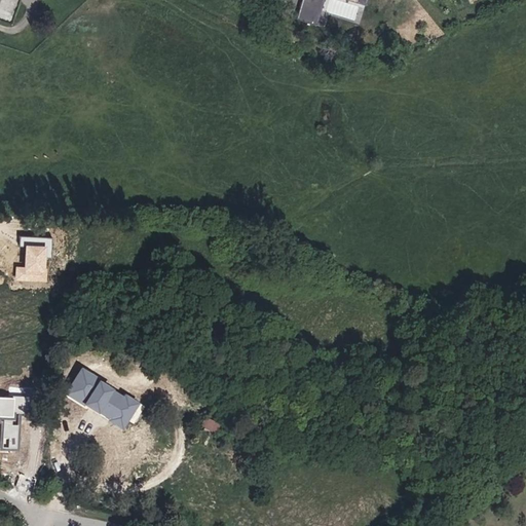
[(0,0),(0,22),(12,27),(21,0),(0,0)]
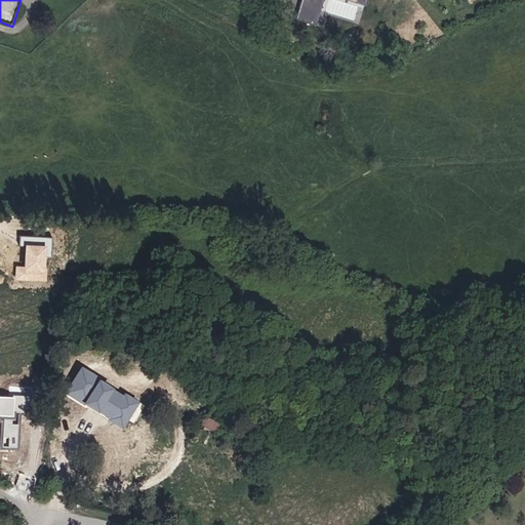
[(301,0),(297,21),(320,27),(327,0),(352,0),(365,4),(366,0),(301,0)]
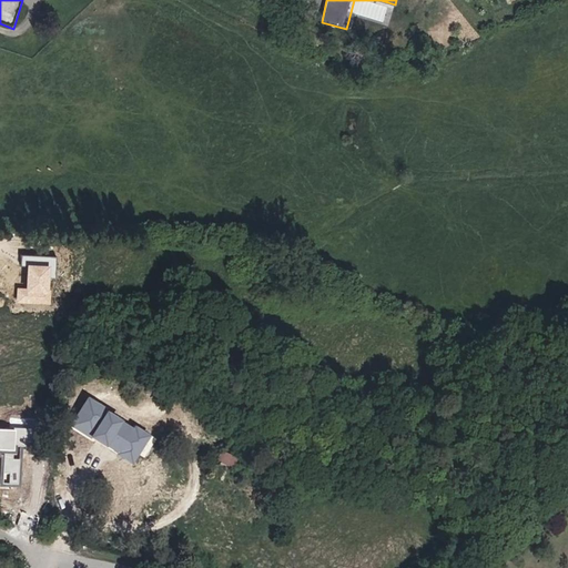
[(18,288),(17,303),(51,305),(52,279),(54,279),(56,257),(22,255),(22,266),(28,266),(27,288),(18,288)]
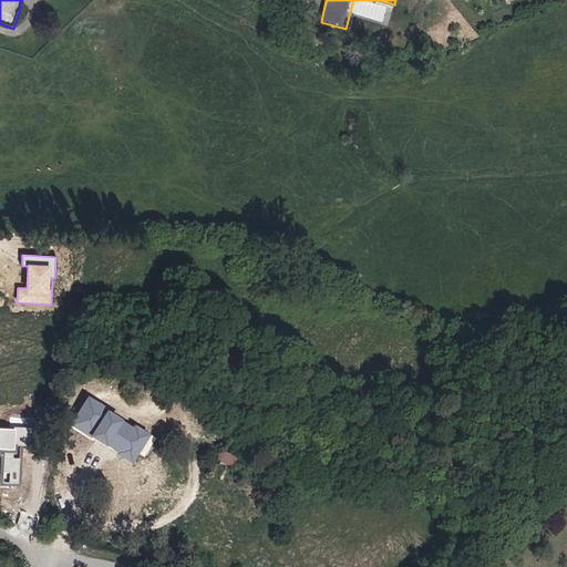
[(156,437),(89,398),(71,426),(140,467),(156,437)]
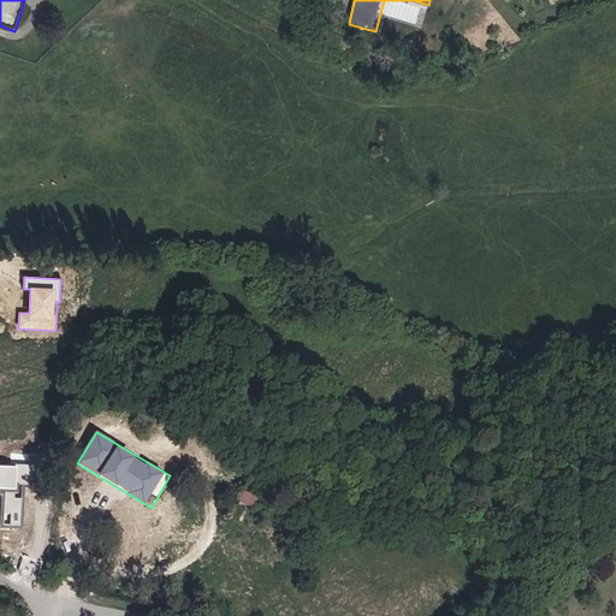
[(0,493),(3,493),(1,527),(21,528),(23,484),(33,485),(34,465),(16,463),(16,467),(0,466),(0,493)]
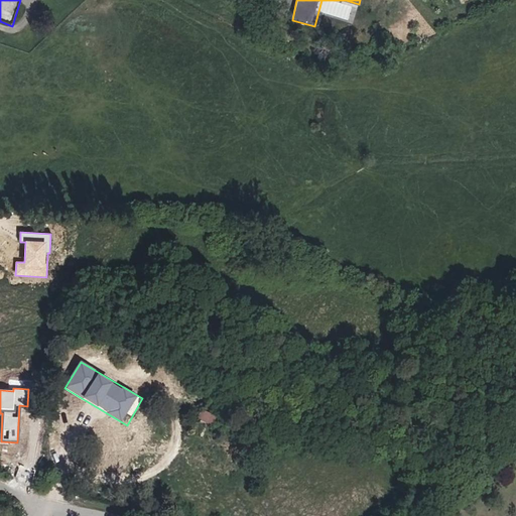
[(209,430),(213,422),(200,415),(196,422),(209,430)]
